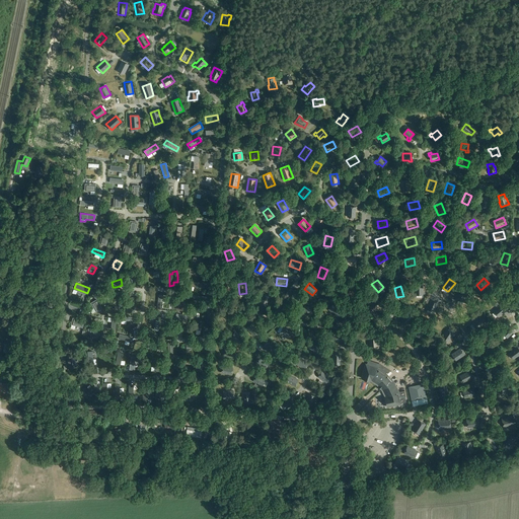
[(458,289),(456,299),(458,300),(463,300),(464,301),(465,290),(458,289)]
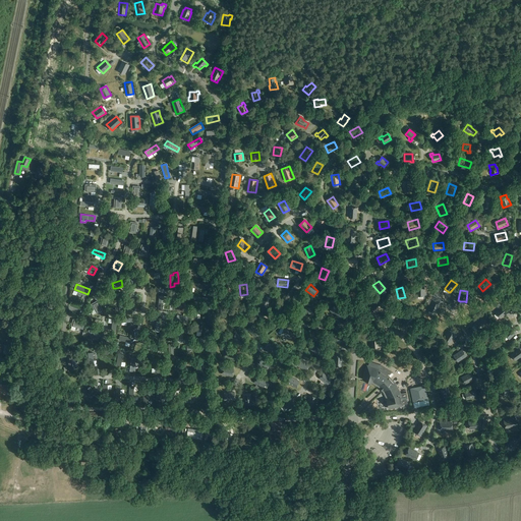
[(267,307),(271,298),(265,295),(261,305),(267,307)]
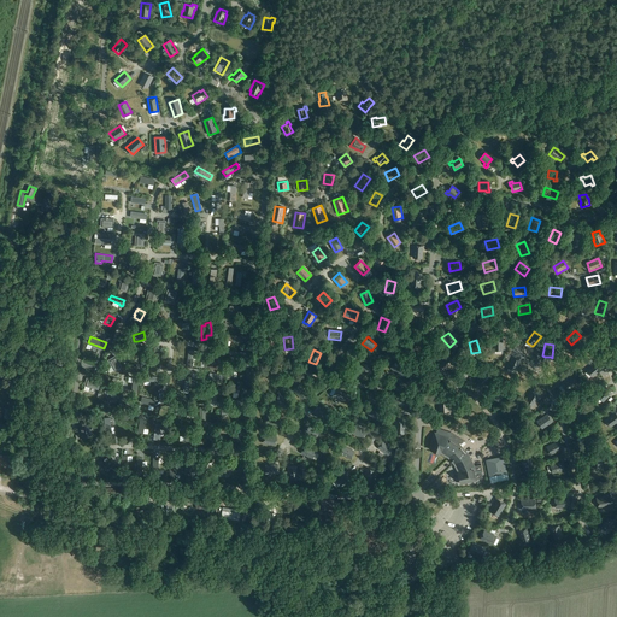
[(445,370),(453,362),(447,356),(439,364),(445,370)]
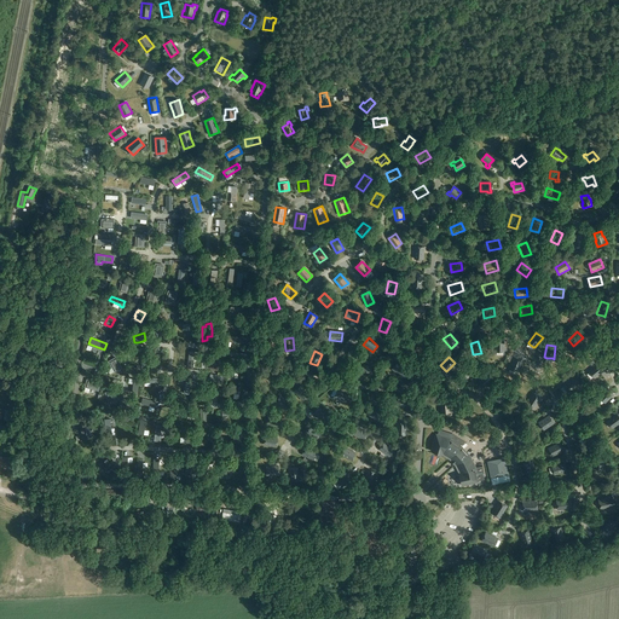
[(514,357),(509,368),(510,369),(515,371),(518,372),(522,362),(514,357)]
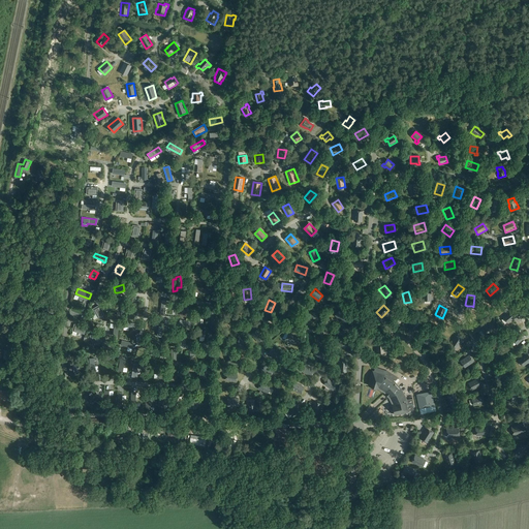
[(102,312),(100,308),(100,309),(99,307),(94,310),(97,317),(103,314),(102,312)]
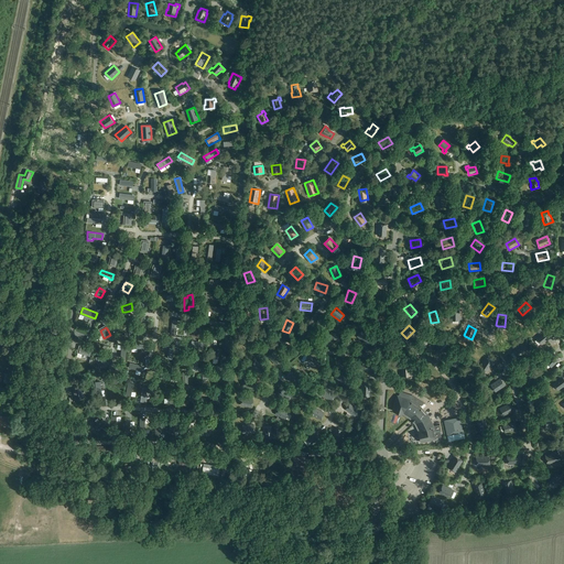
[(366,344),(371,338),(362,331),(357,336),(366,344)]
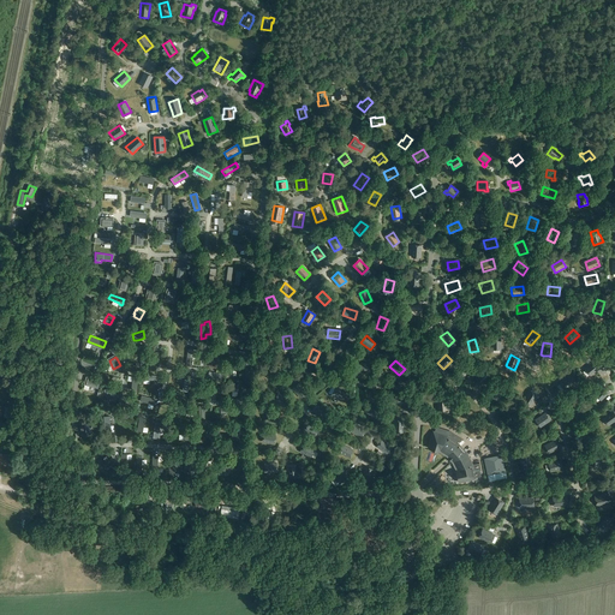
[(595,360),(584,369),(590,376),(601,368),(595,360)]
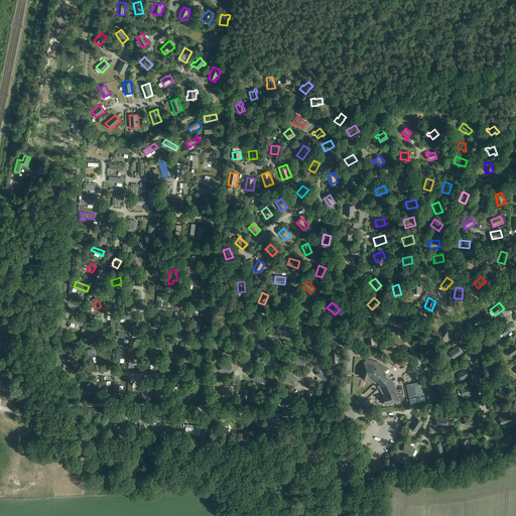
[(390,315),(394,306),(387,303),(384,312),(390,315)]
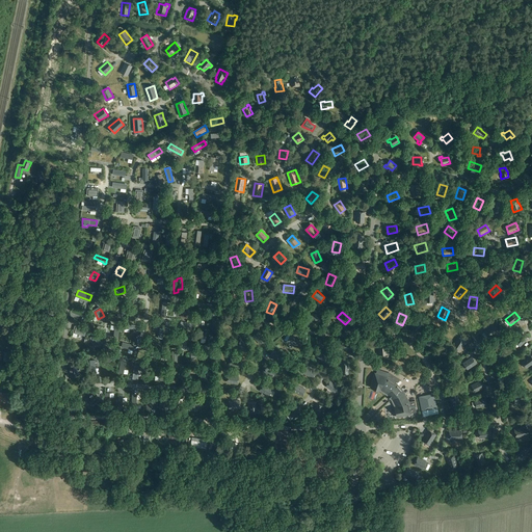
[(409,329),(417,335),(424,324),(416,319),(409,329)]
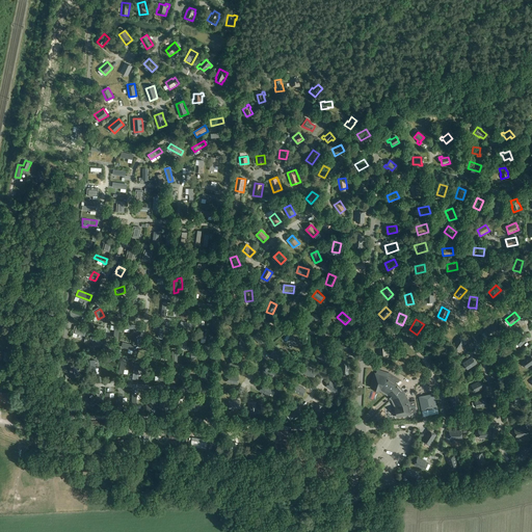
[(483,331),(488,338),(498,329),(493,324),(483,331)]
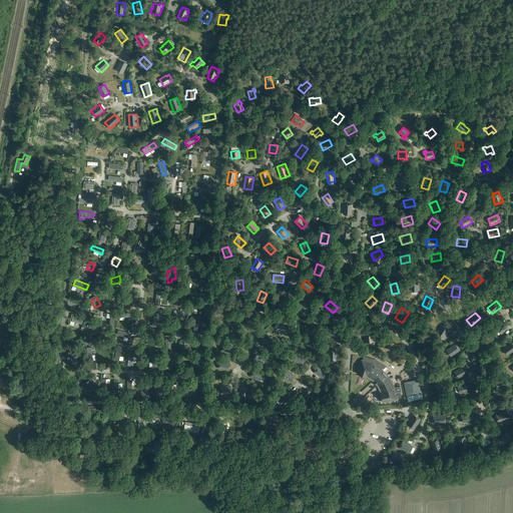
[(71,321),(74,322),(82,324),(83,317),(72,314),(70,321),(71,321)]
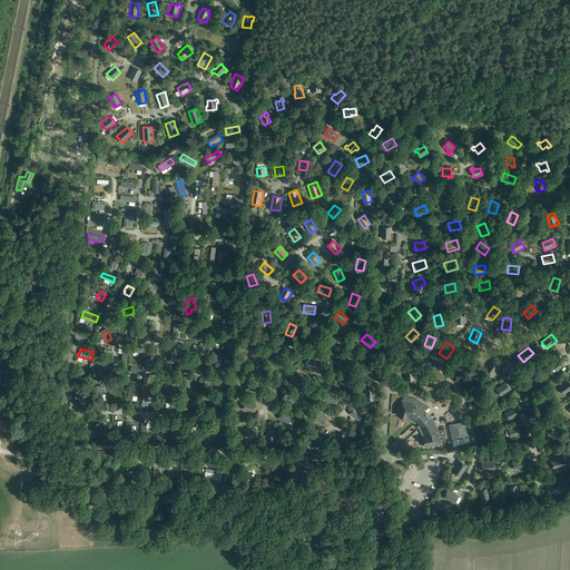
[(278,369),(285,364),(277,355),(272,361),(278,369)]
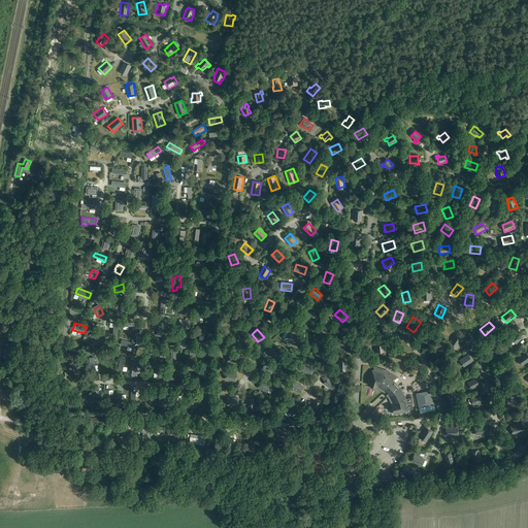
[(426,343),(433,336),(428,331),(421,338),(426,343)]
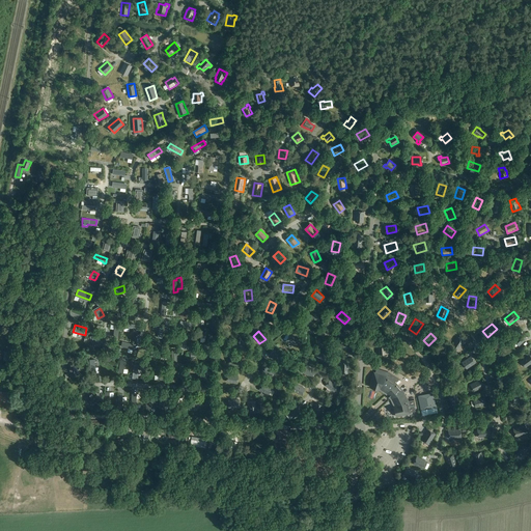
[(519,345),(526,338),(521,333),(513,340),(519,345)]
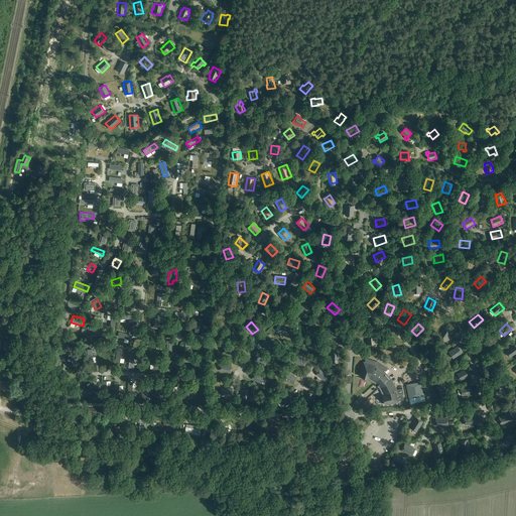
[(287,337),(290,331),(281,326),(278,332),(287,337)]
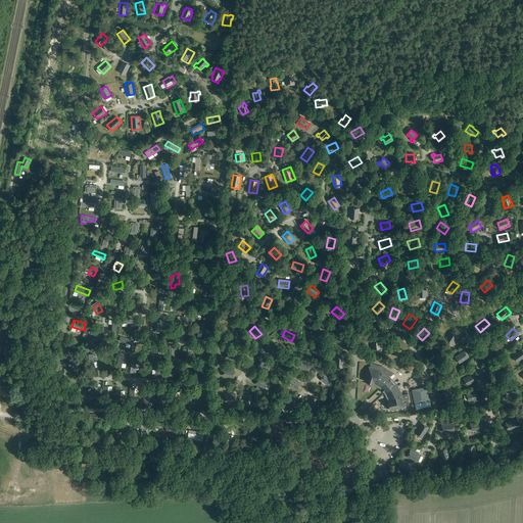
[(444,341),(452,345),(458,336),(450,332),(444,341)]
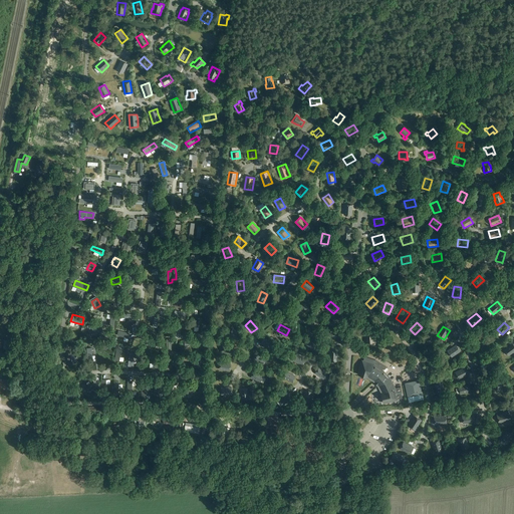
[(365,342),(374,342),(373,332),(374,332),(374,328),(367,329),(368,332),(365,332),(365,342)]
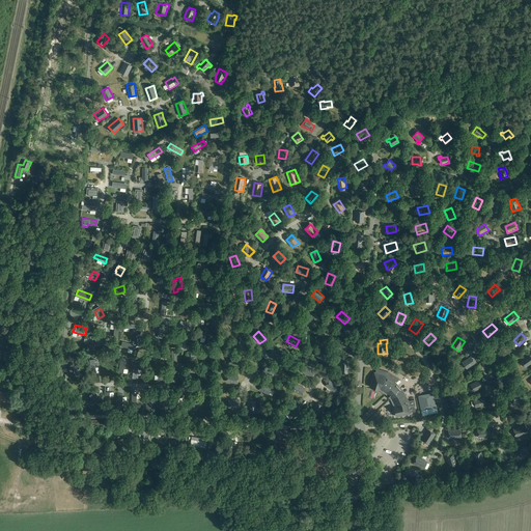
[(245,352),(249,345),(241,340),(236,346),(245,352)]
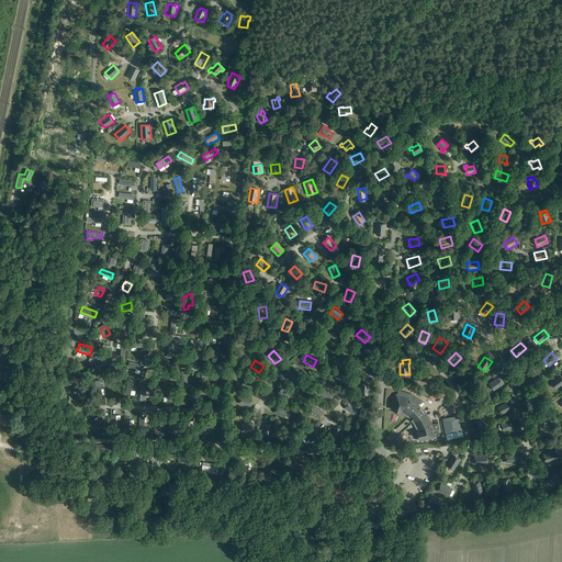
[(470,366),(459,372),(463,380),(474,373),(470,366)]
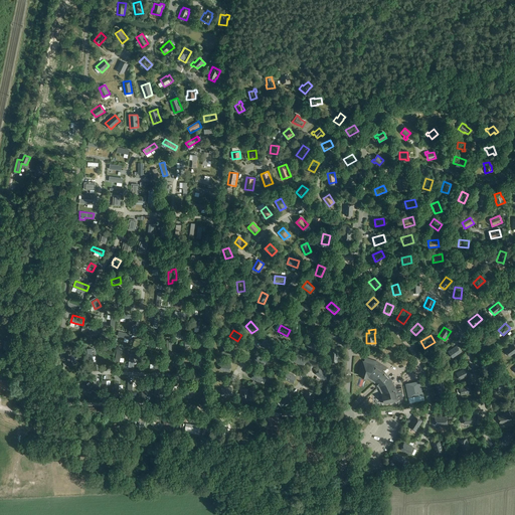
[(482,348),(487,339),(481,336),(476,345),(482,348)]
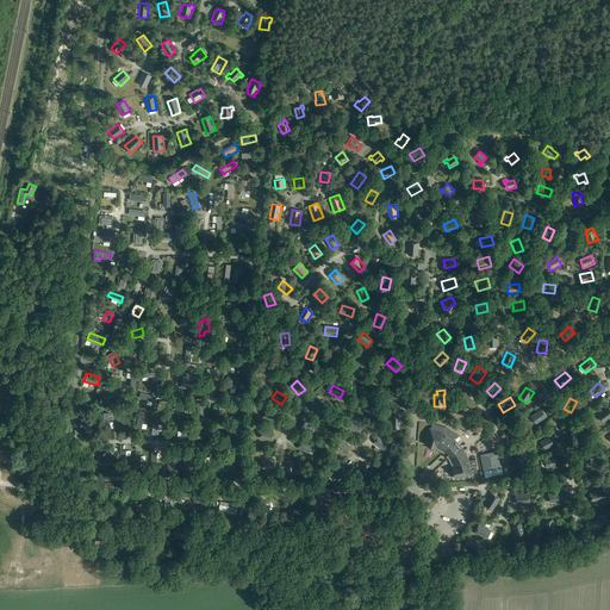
[(372,416),(377,410),(368,402),(362,408),(372,416)]
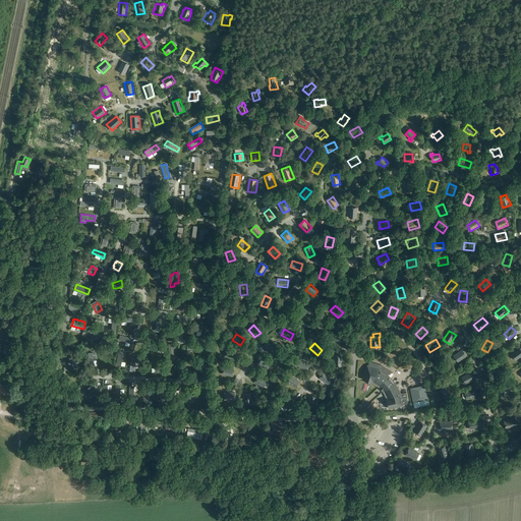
[(273,355),(277,349),(268,344),(265,350),(273,355)]
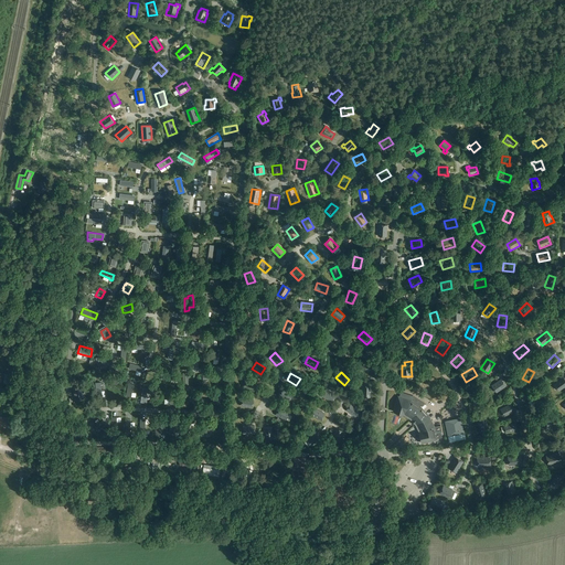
[(14,381),(16,376),(12,376),(12,374),(4,374),(4,383),(12,384),(12,381),(14,381)]
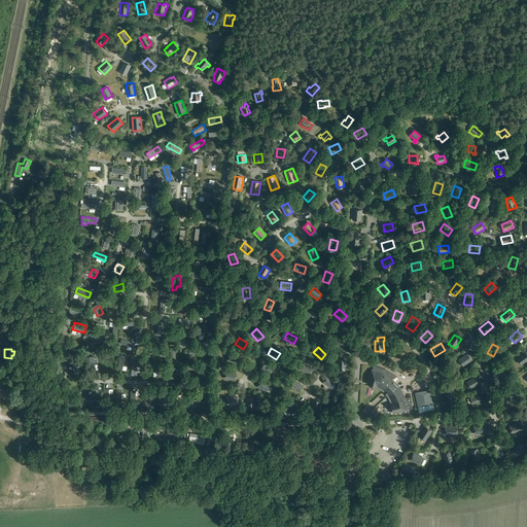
[(521,364),(526,360),(526,355),(525,353),(517,359),(521,364)]
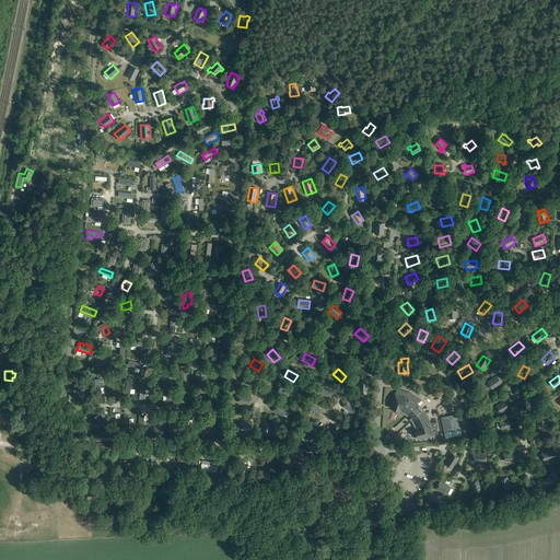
[(252,388),(255,381),(245,376),(242,384),(252,388)]
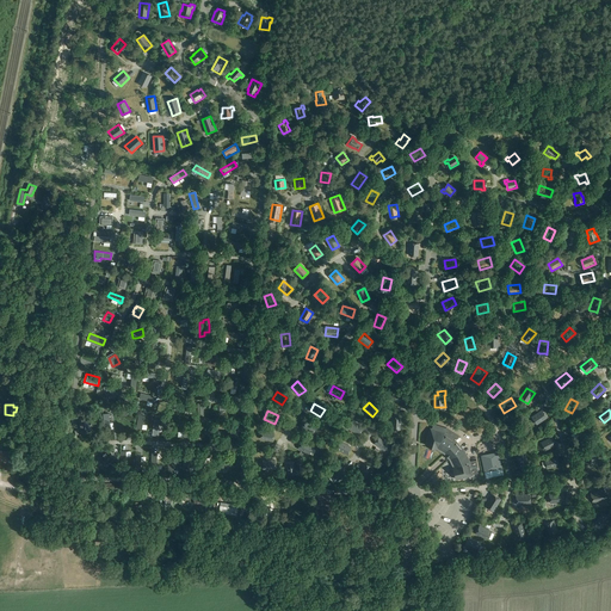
[(537,425),(547,418),(542,411),(532,418),(537,425)]
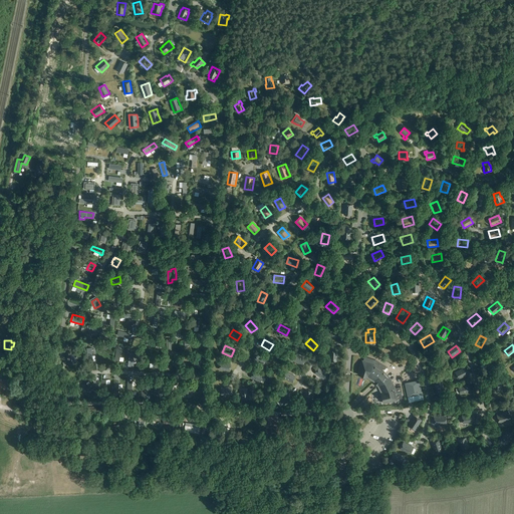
[(68,362),(69,362),(75,361),(76,360),(74,351),(67,353),(68,362)]
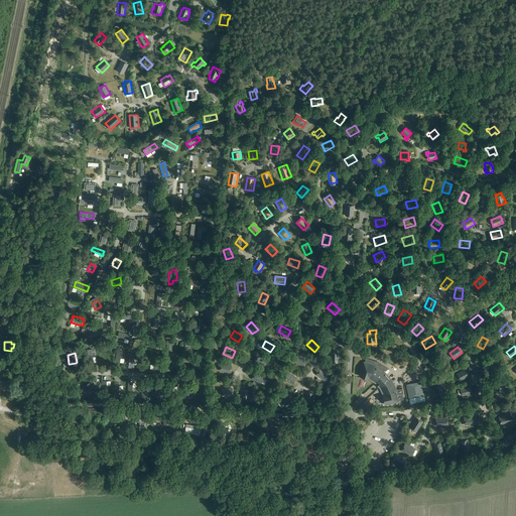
[(264,367),(267,361),(258,356),(255,362),(264,367)]
